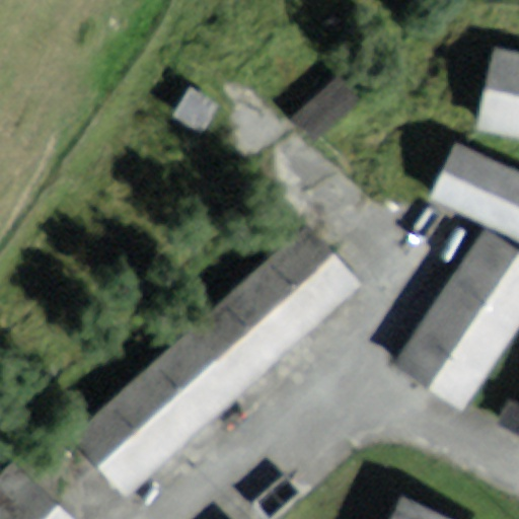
[(518,56),(498,52),(479,132),(518,140),(518,56)]
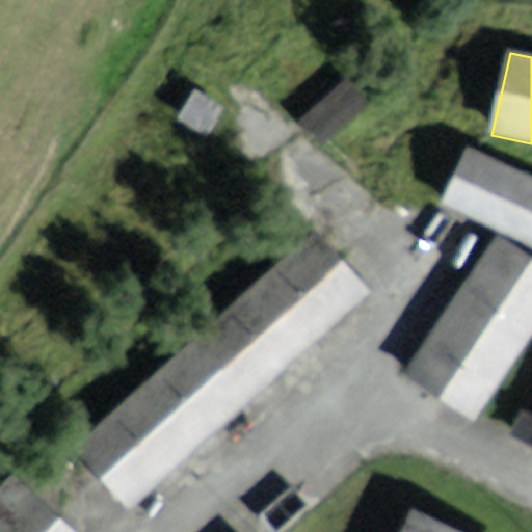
[(531,245),(531,178),(468,149),(442,205),(531,245)]
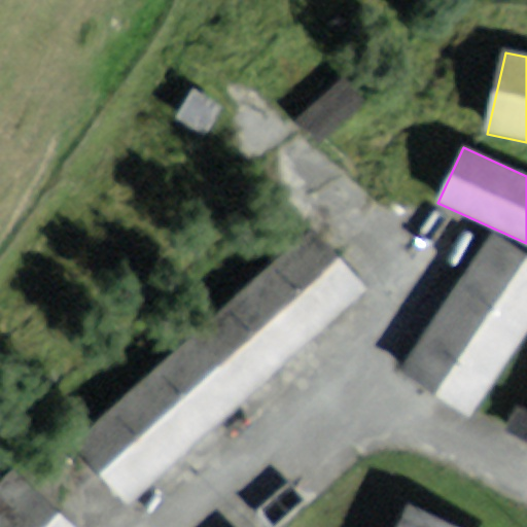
[(127,505),(367,290),(312,227),(71,443),(127,505)]
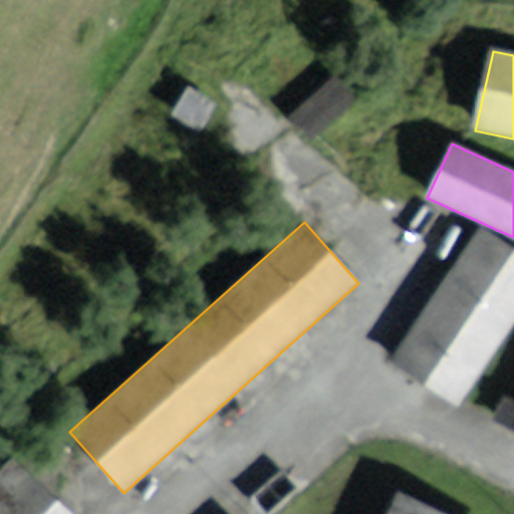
[(513,253),(478,230),(391,362),(459,408),(513,323),(513,253)]
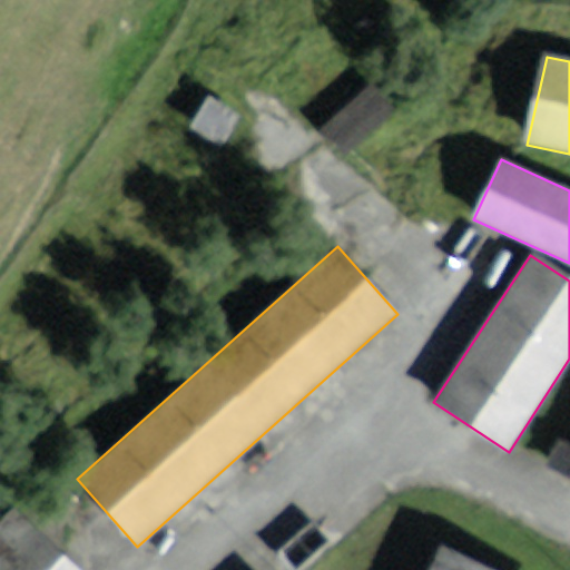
[(569,442),(560,438),(546,467),(569,479),(569,442)]
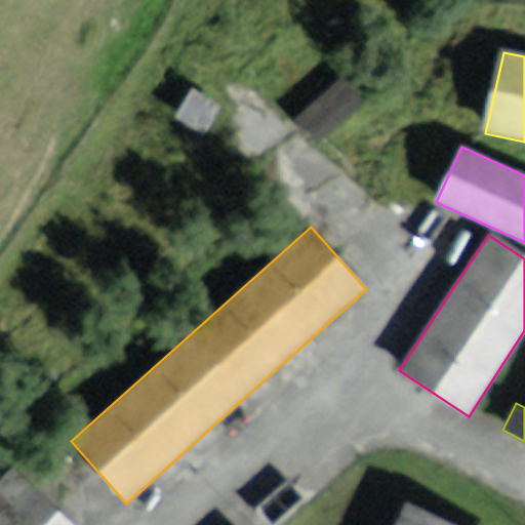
[(0,524),(64,524),(8,475),(0,483),(0,524)]
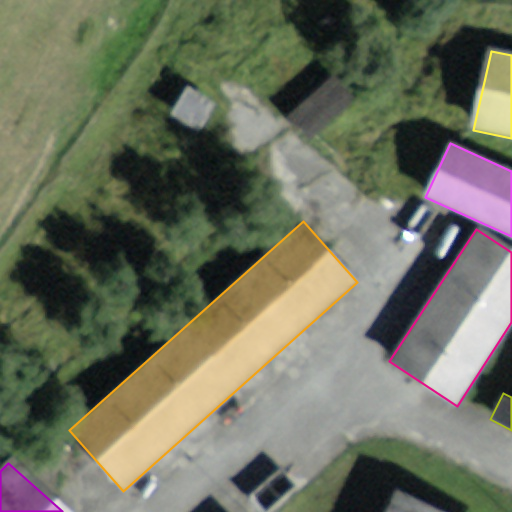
[(433,511),(395,494),(386,511),(433,511)]
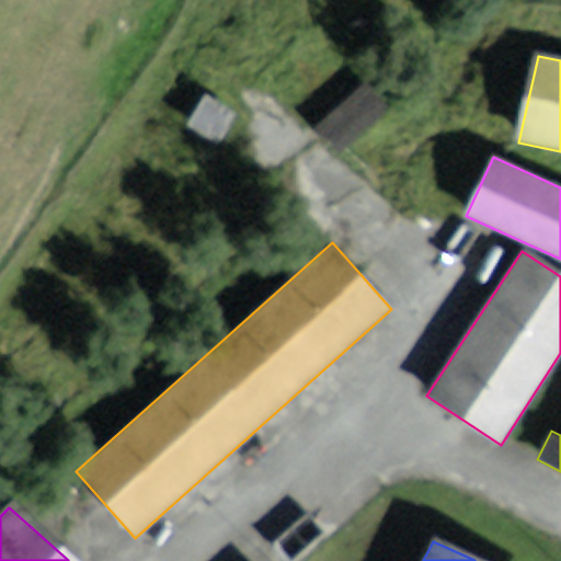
All buildings are outlined.
